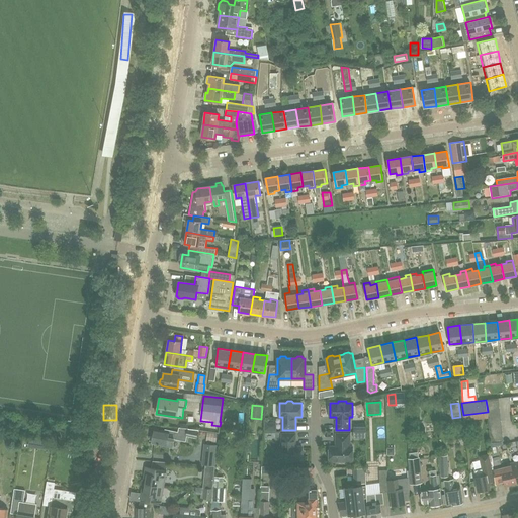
[(172,447),(174,439),(185,441),(186,436),(196,439),(198,430),(188,429),(188,428),(179,428),(178,432),(165,429),(164,431),(154,429),(153,436),(152,436),(151,439),(152,440),(152,442),(172,447)]
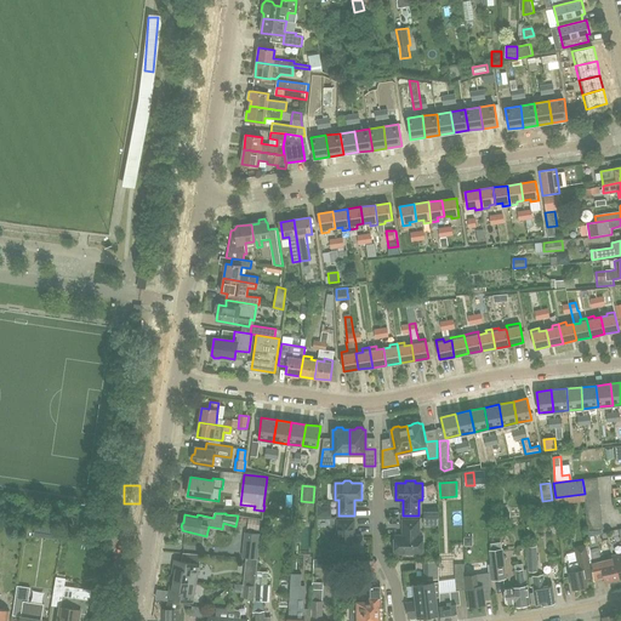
[(258,530),(260,519),(249,518),(248,529),(258,530)]
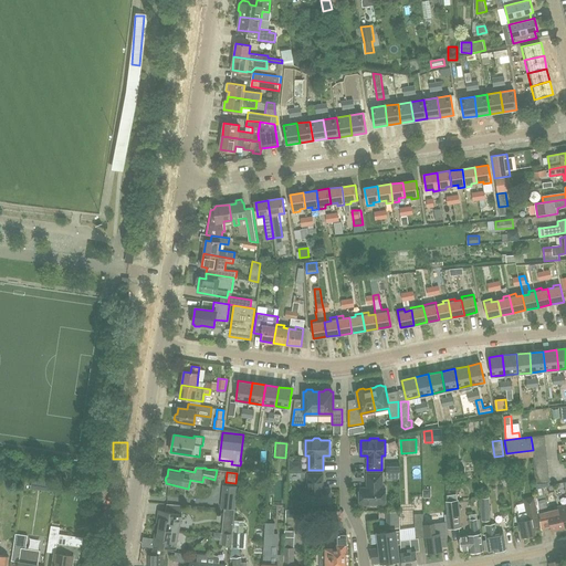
[(329,504),(329,489),(323,489),(323,474),(308,474),(308,489),(305,488),(305,489),(300,489),(300,504),(311,504),(311,506),(321,506),(321,504),(329,504)]
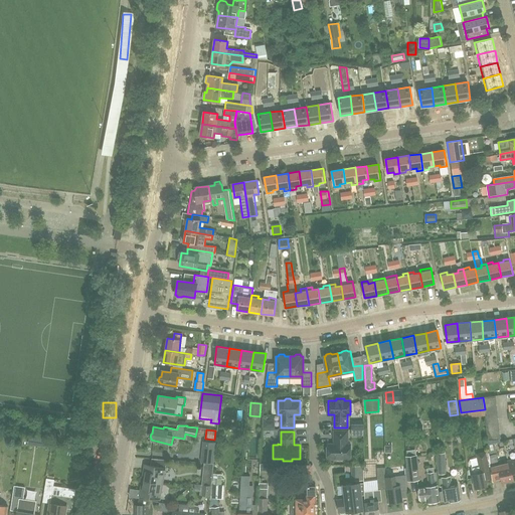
[(334,445),(328,445),(328,459),(336,459),(338,460),(342,461),(344,459),(350,459),(350,445),(347,445),(347,432),(334,432),(334,445)]
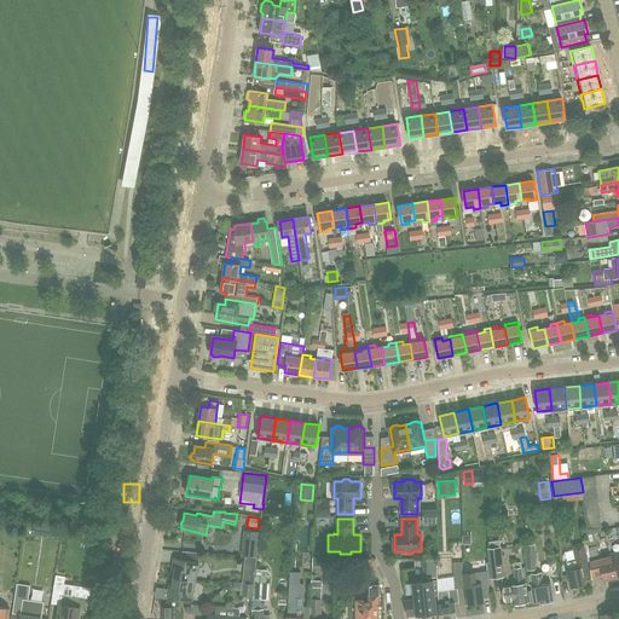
[(256,556),(259,532),(244,531),(241,555),(256,556)]
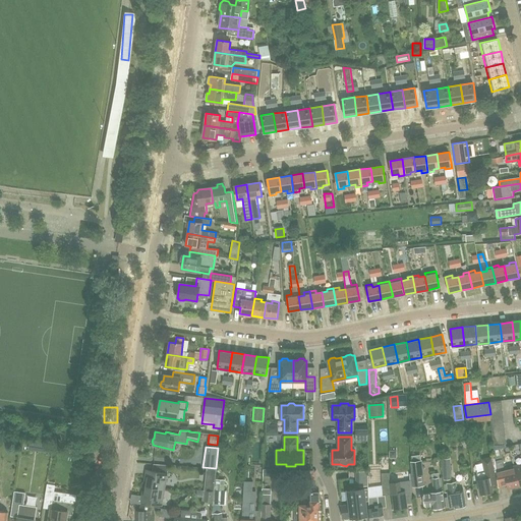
[(411,473),(411,486),(412,486),(425,485),(422,460),(421,460),(421,455),(410,456),(411,461),(409,461),(411,473)]
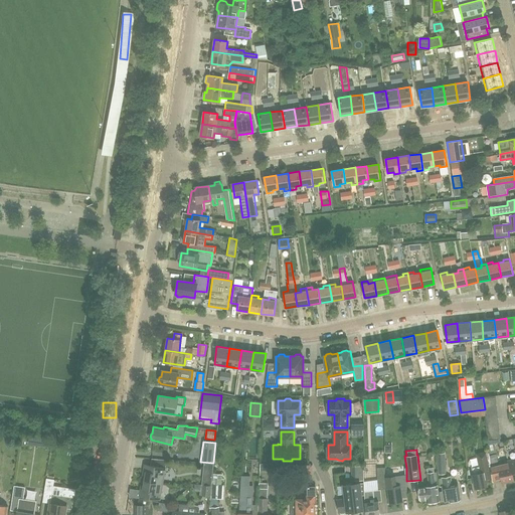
[(477,455),(480,467),(471,469),(473,475),(471,476),(474,489),(475,489),(476,491),(481,490),(481,488),(486,487),(485,480),(490,478),(489,452),(477,455)]
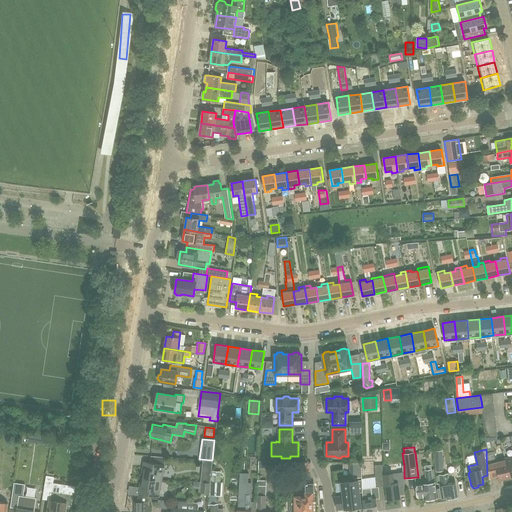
[(510,478),(505,458),(496,460),(494,451),(486,452),(489,477),(498,475),(499,479),(503,479),(504,480),(510,478)]
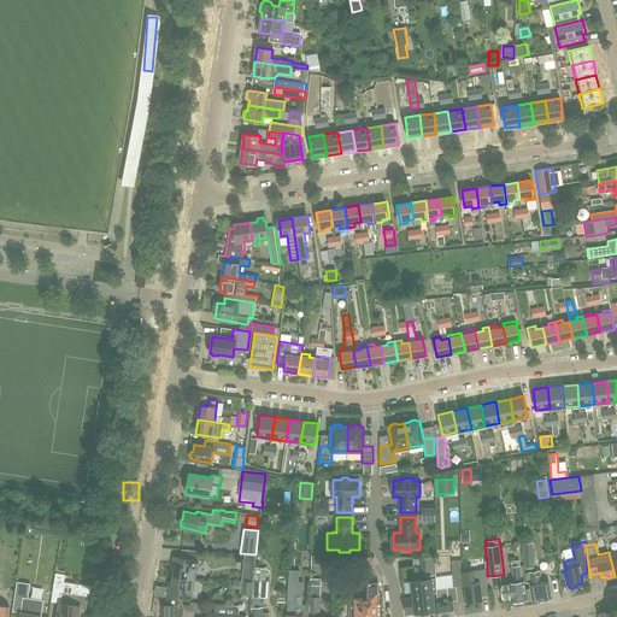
[(254,580),(257,556),(245,554),(241,581),(242,581),(253,582),(254,580)]
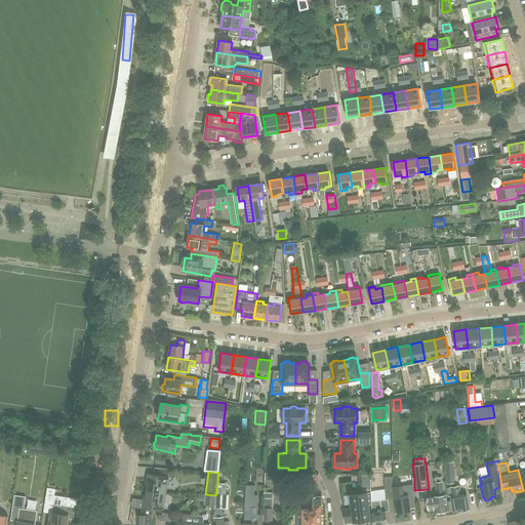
[(165,493),(168,477),(147,474),(146,480),(149,480),(147,490),(165,493)]
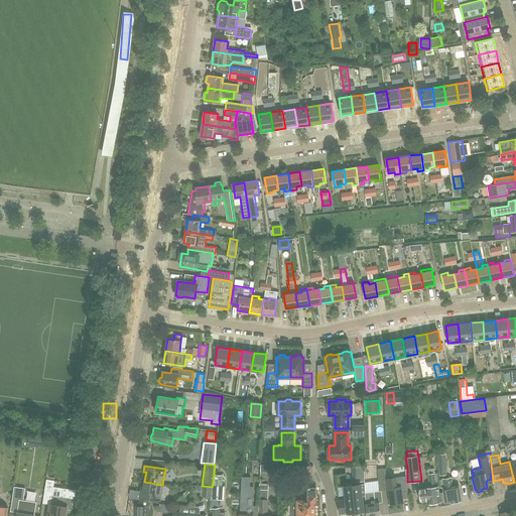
[(292,475),(312,475),(312,467),(292,467),(292,475)]
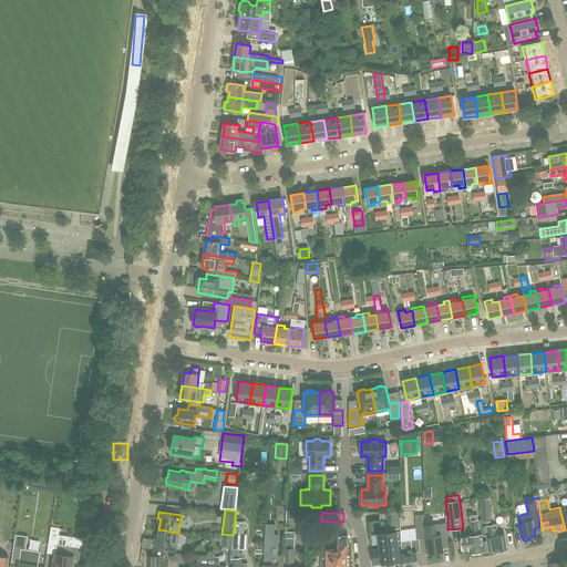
[(418,553),(421,552),(419,539),(424,539),(424,516),(415,517),(416,539),(410,540),(402,542),(403,554),(401,554),(402,566),(418,566),(419,566),(418,553)]
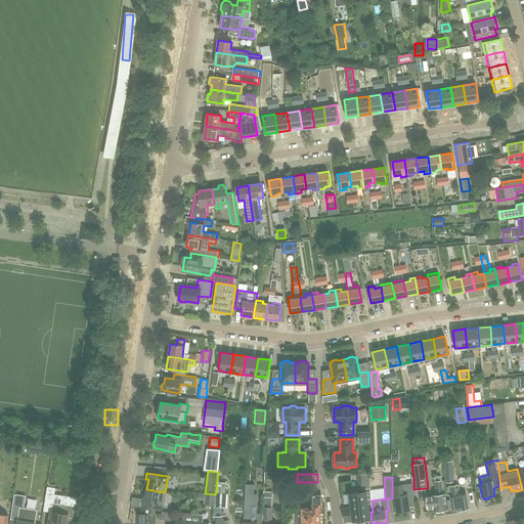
[(446,511),(444,494),(443,495),(441,481),(437,482),(437,480),(435,480),(436,495),(426,497),(427,510),(434,509),(434,512),(446,511)]
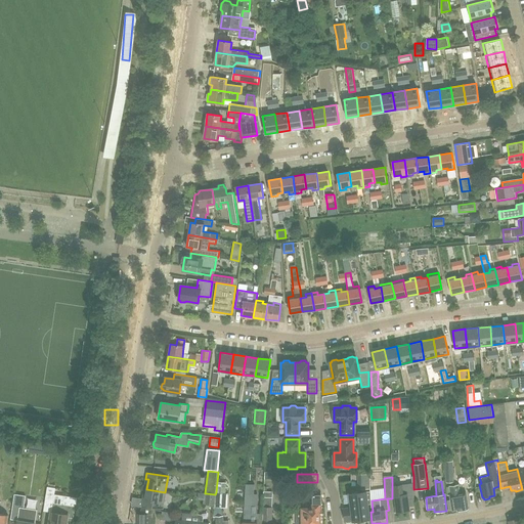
[(370,501),(370,491),(367,491),(367,490),(360,491),(359,485),(351,486),(351,493),(350,493),(351,508),(343,509),(345,521),(368,518),(366,503),(370,501)]
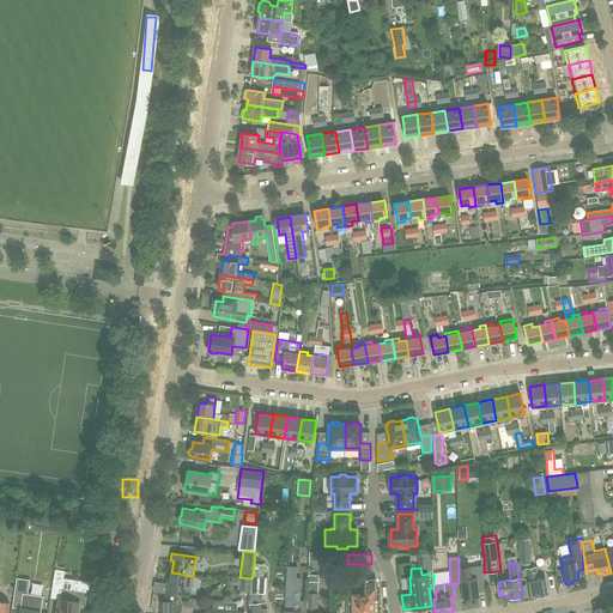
[(526,580),(527,587),(523,587),(526,598),(529,596),(529,599),(548,595),(545,577),(538,578),(536,568),(526,570),(527,580),(526,580)]
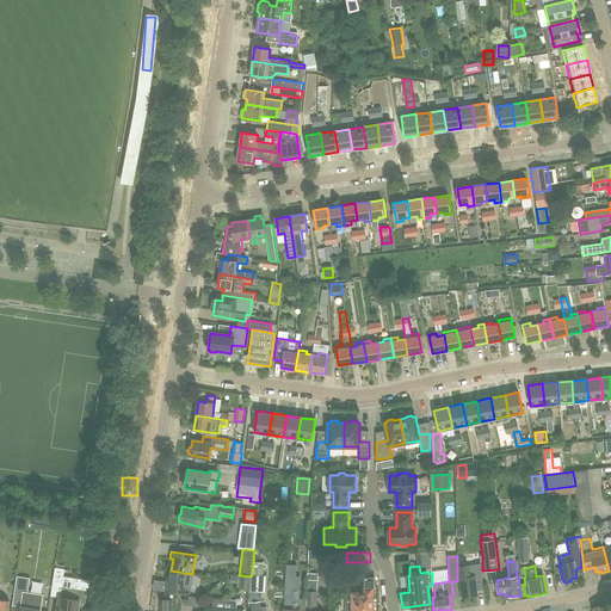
[(461,582),(463,598),(477,596),(475,576),(467,578),(464,567),(458,568),(458,575),(460,582),(461,582)]
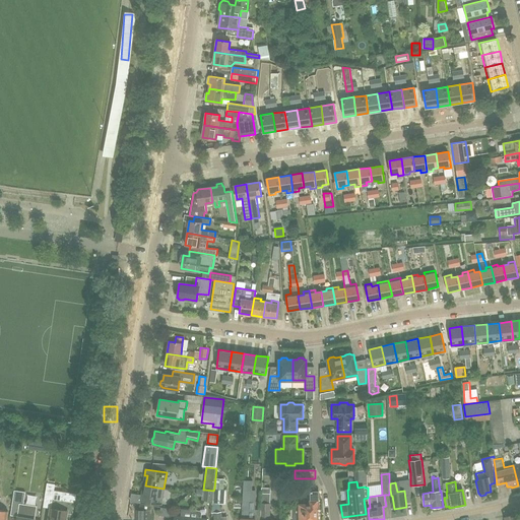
[(54,497),(55,484),(47,483),(45,495),(54,497)]
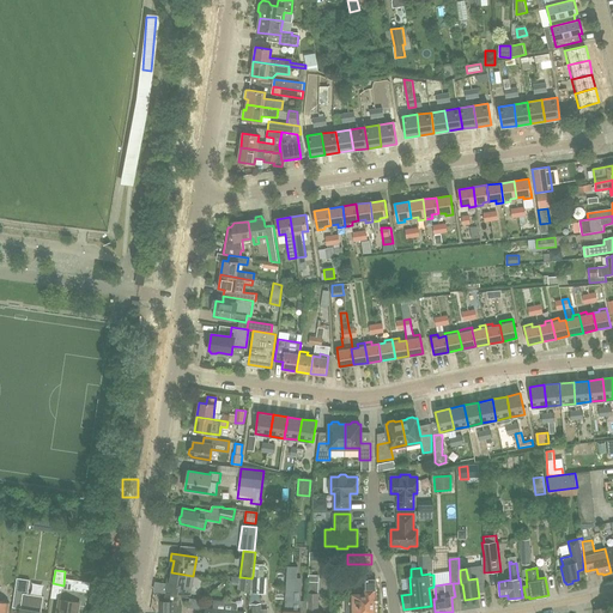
[(190,595),(193,576),(171,572),(169,583),(167,583),(165,592),(190,595)]
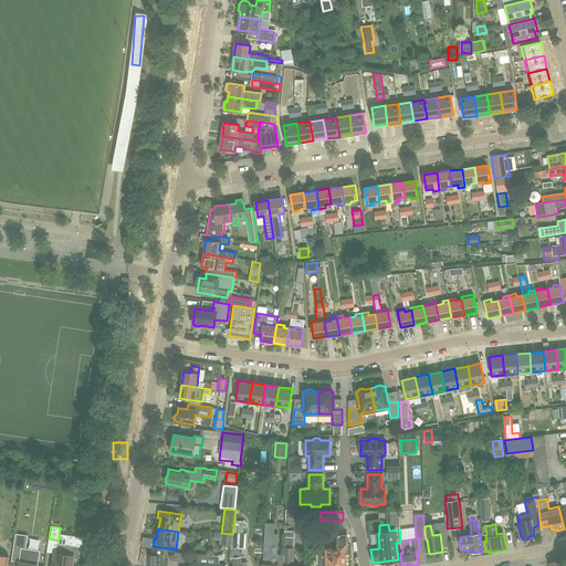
[(222,533),(221,545),(232,546),(232,534),(222,533)]
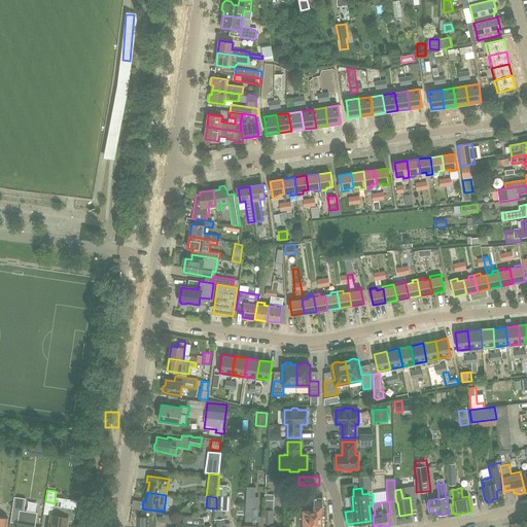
[(229,497),(217,496),(216,510),(229,511),(229,497)]
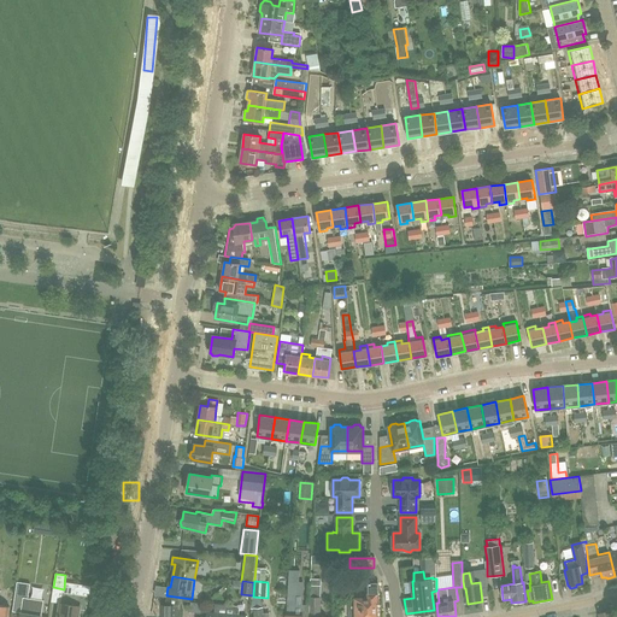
[(40,616),(43,600),(28,598),(29,585),(18,582),(13,609),(21,610),(19,616),(40,616)]
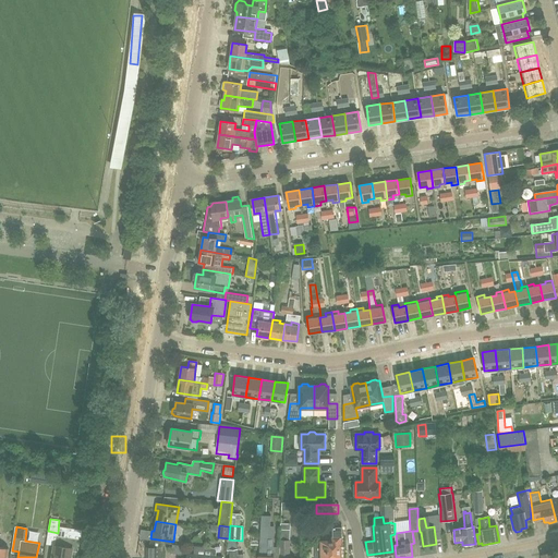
[(332,541),(320,542),(320,545),(316,545),(316,557),(340,557),(340,546),(342,546),(341,526),(332,526),(332,541)]
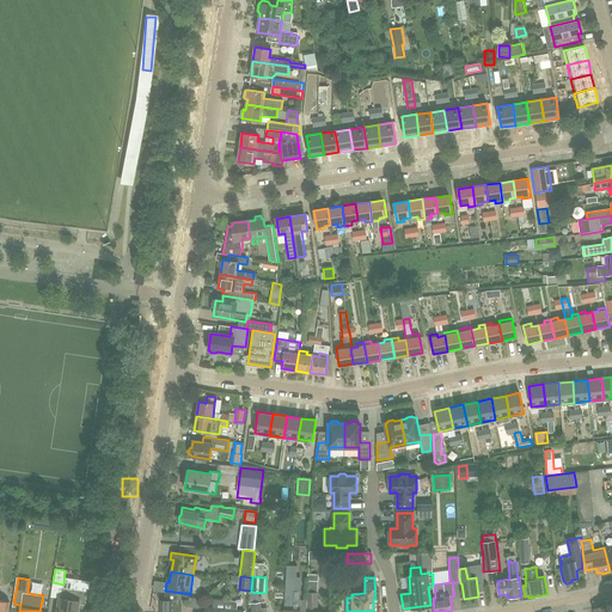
[(300,611),(301,603),(299,603),(299,593),(297,589),(293,589),(294,580),(286,579),(283,610),(283,611),(300,611)]
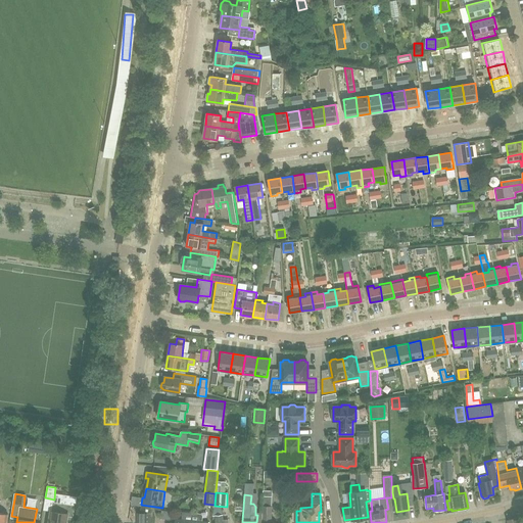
[(0,522),(6,522),(8,515),(0,512),(0,503),(0,501),(0,522)]
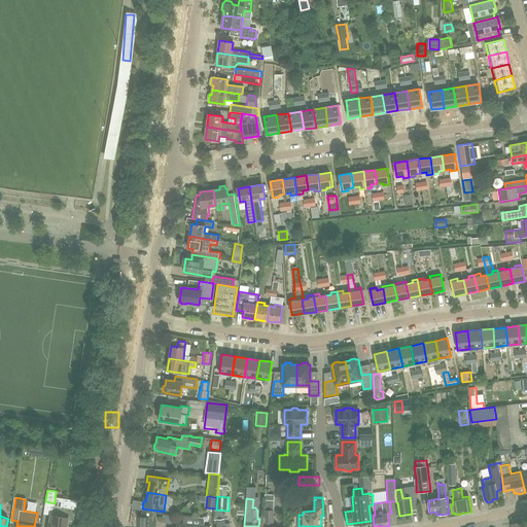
[(74,519),(75,510),(53,505),(49,526),(66,526),(68,518),(74,519)]
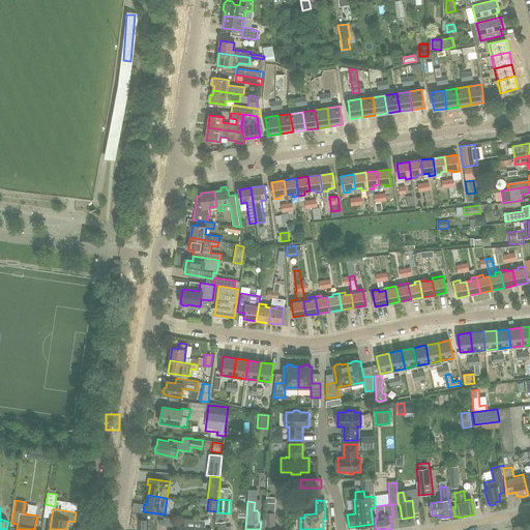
[(154,529),(154,521),(155,516),(143,512),(141,520),(139,520),(139,529),(154,529)]
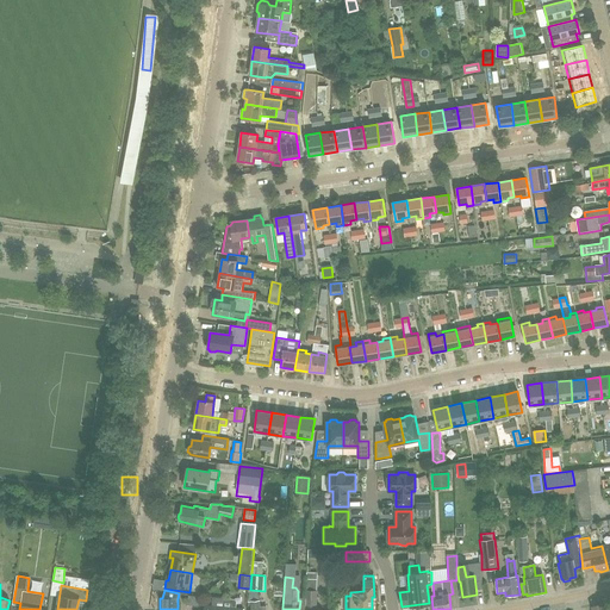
[(316,609),(317,591),(306,591),(304,609),(316,609)]
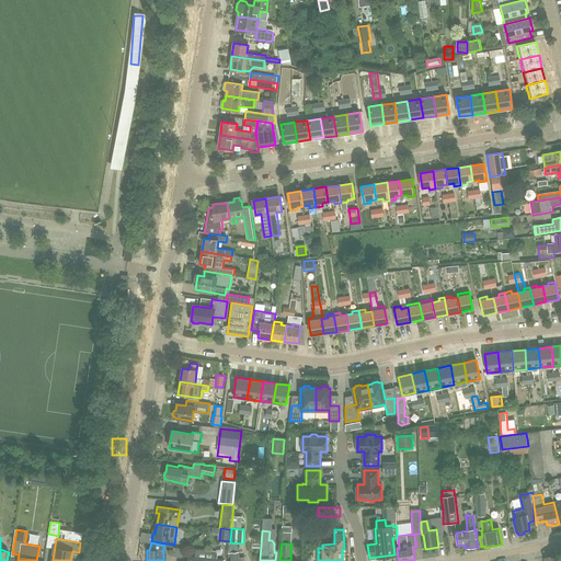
[(222,560),(224,560),(217,560),(218,556),(218,554),(218,553),(217,551),(216,551),(215,550),(207,550),(206,559),(205,559),(205,560),(222,560)]
